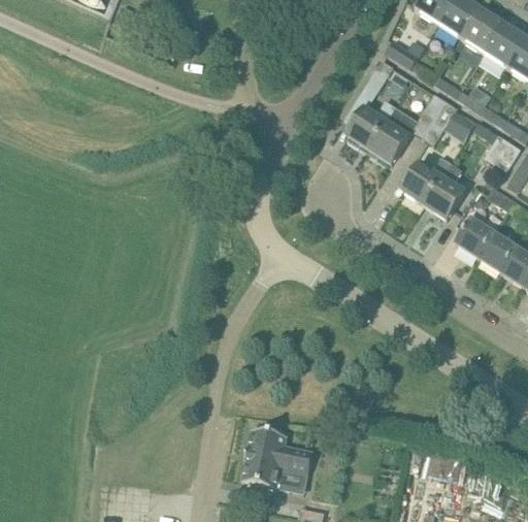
[(420,0),(416,7),(439,23),(453,0),(420,0)]
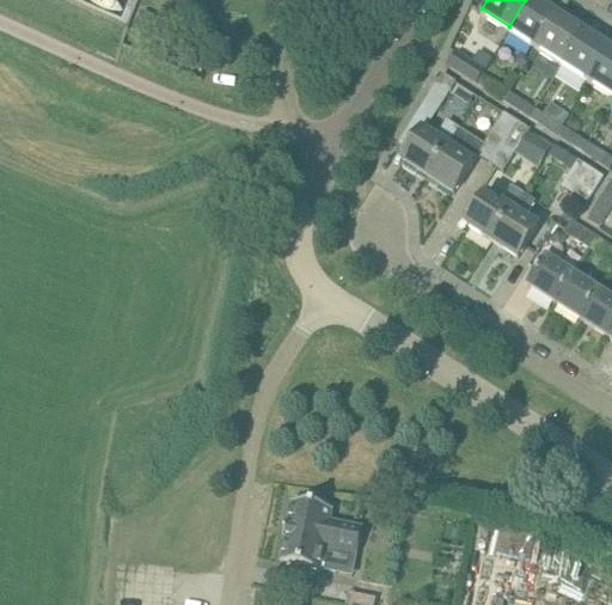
[(525,0),(509,26),(536,43),(557,8),(544,0),(525,0)]
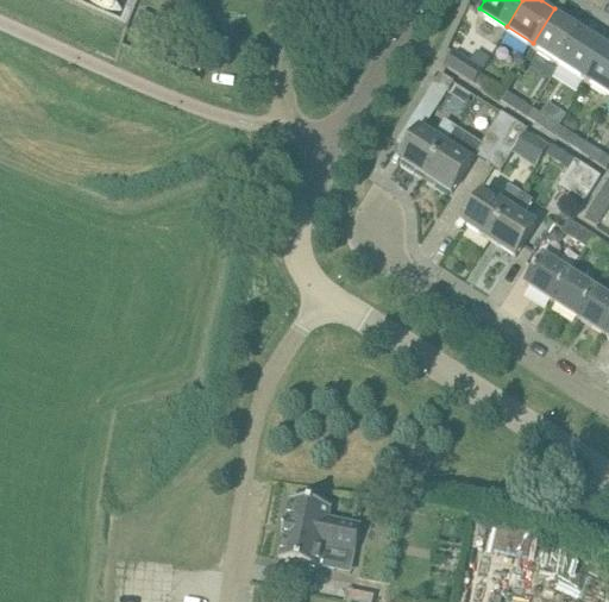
[(533,43),(559,60),(582,26),(554,8),(533,43)]
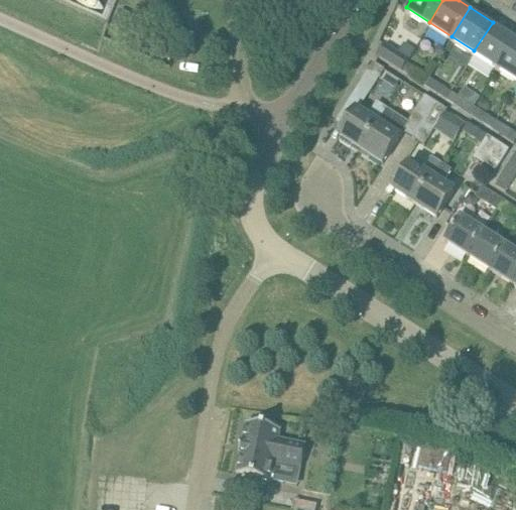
[(474,50),(497,66),(515,36),(493,22),(474,50)]
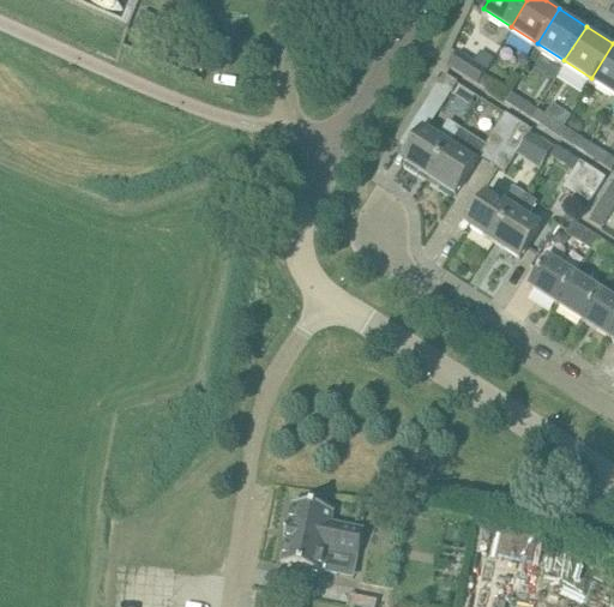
[(591,78),(613,91),(613,43),(591,78)]
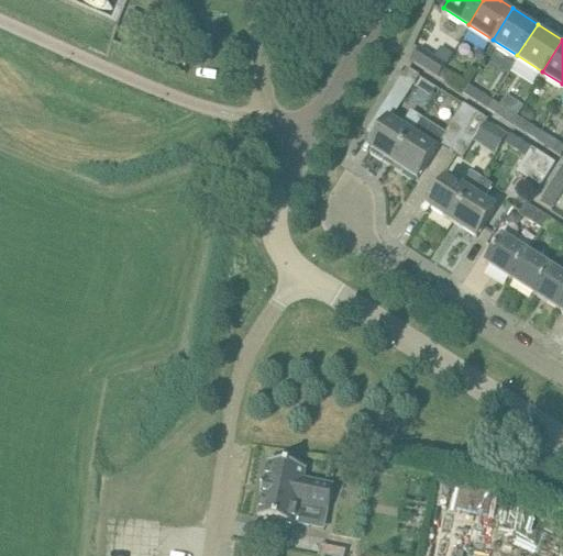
[(414,57),(438,73),(443,64),(445,60),(421,45),(414,57)]
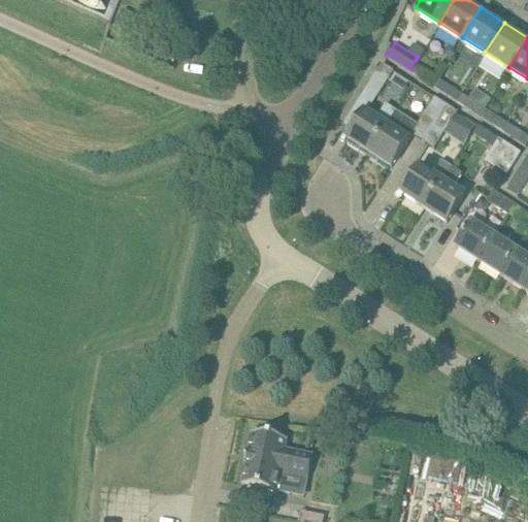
[(434,83),(438,75),(447,62),(442,58),(433,71),(416,60),(410,68),(434,83)]
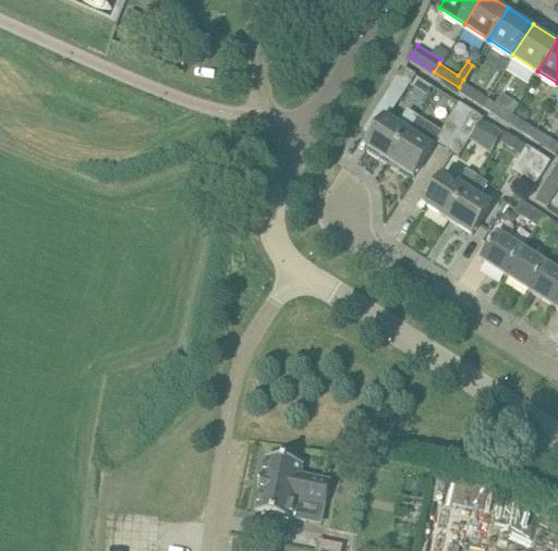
[(403,62),(386,89),(398,97),(415,71),(403,62)]
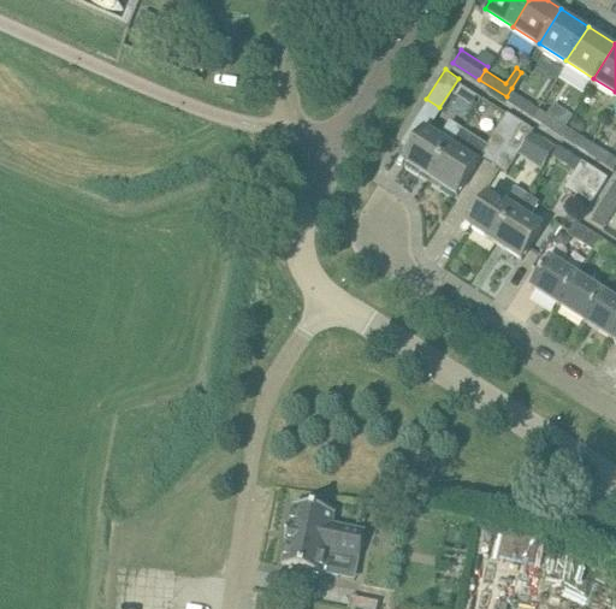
[(507,96),(533,113),(539,105),(511,88),(507,96)]
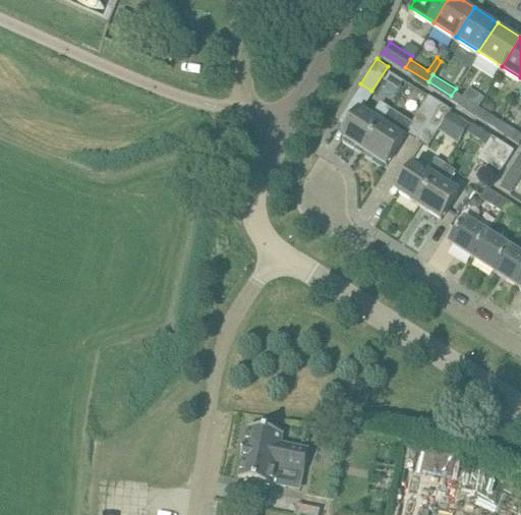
[(473,111),(478,103),(483,95),(472,88),(467,96),(456,89),(451,96),(473,111)]
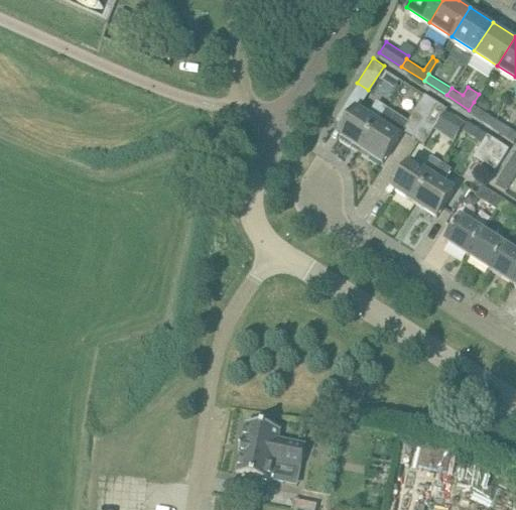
[(388,105),(362,145),(383,159),(399,133),(402,128),(413,134),(436,99),(425,92),(408,118),(388,105)]
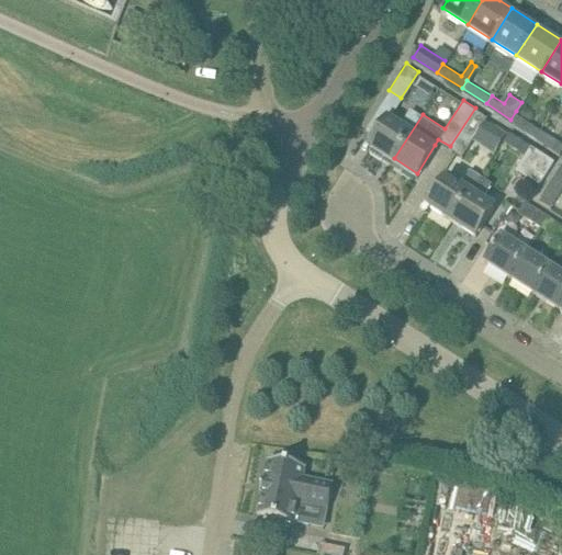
[(370,143),(394,158),(423,114),(411,106),(400,122),(388,114),(377,133),(370,143)]
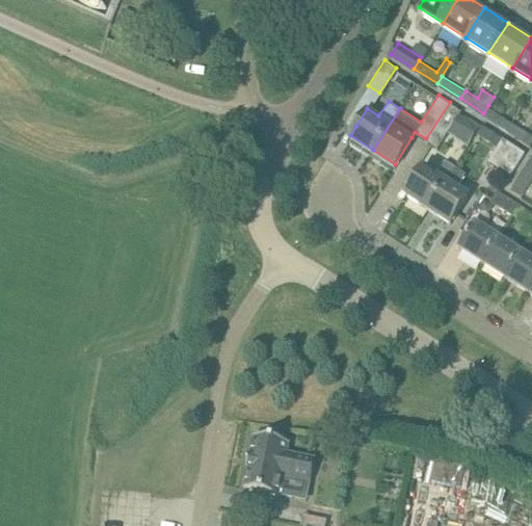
[(461,109),(450,102),(426,138),(436,146),(447,130),(461,109)]
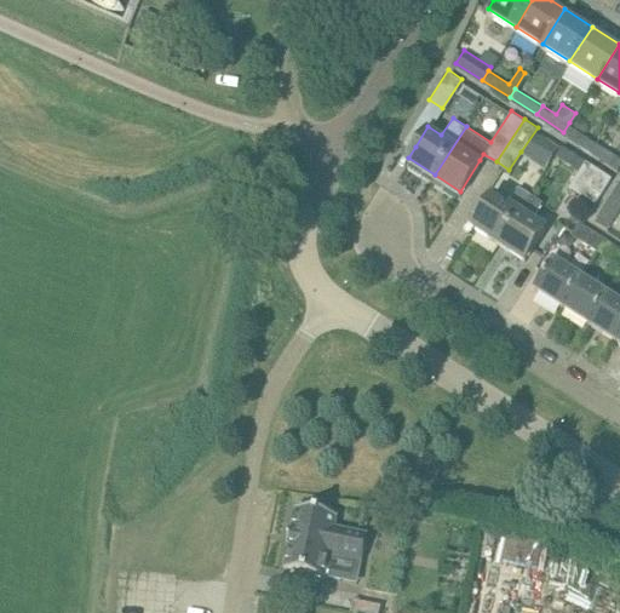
[(415,147),(428,126),(417,120),(405,139),(415,147)]
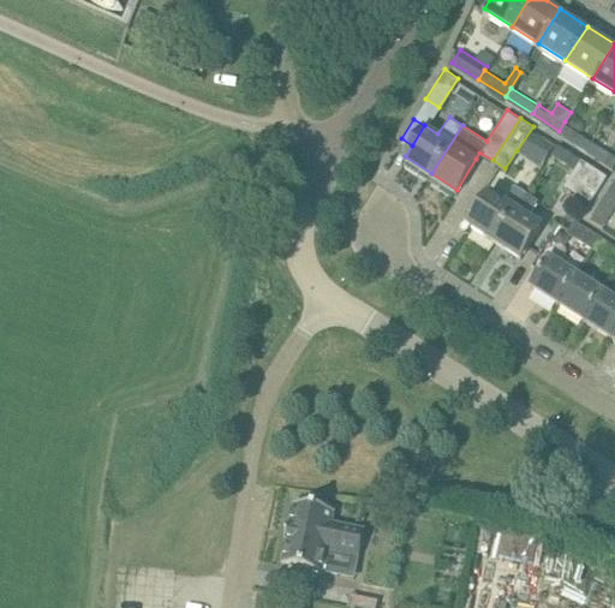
[(559,131),(585,148),(591,138),(565,121),(559,131)]
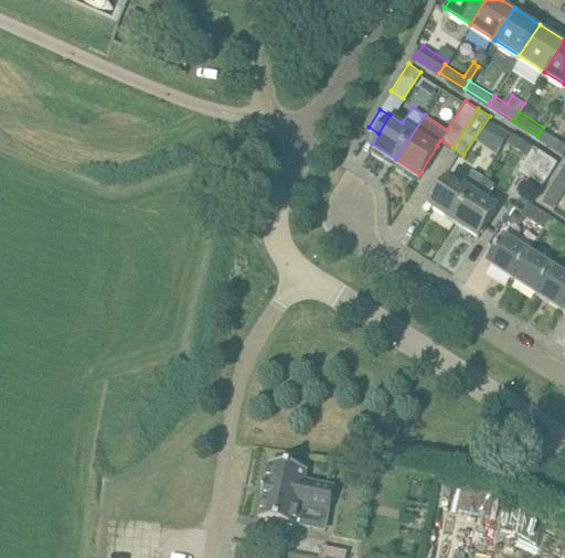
[(564,141),(543,127),(537,136),(563,151),(564,147),(564,141)]
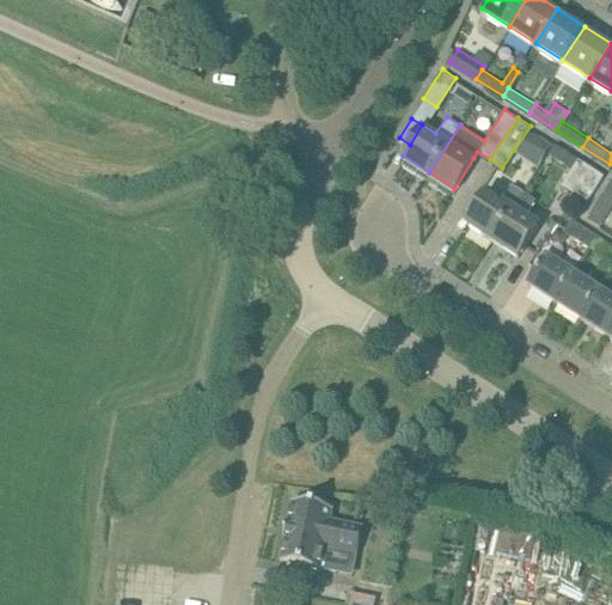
[(562,181),(588,197),(604,172),(579,156),(562,181)]
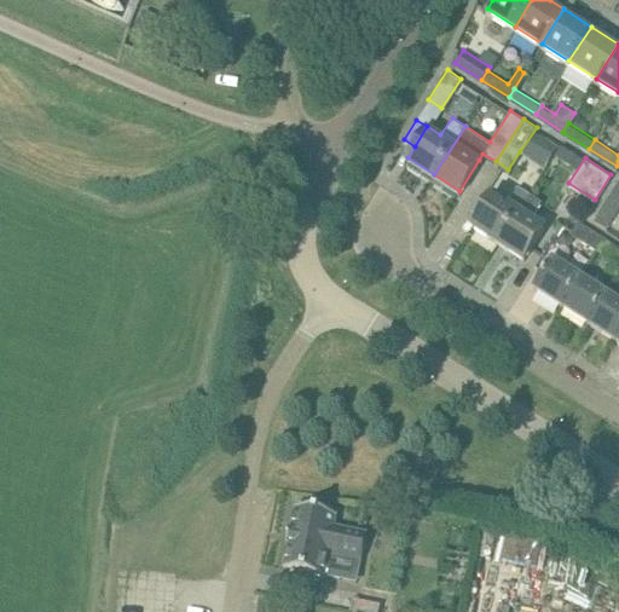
[(473,223),(498,238),(530,190),(520,184),(508,201),(492,191),(473,223)]
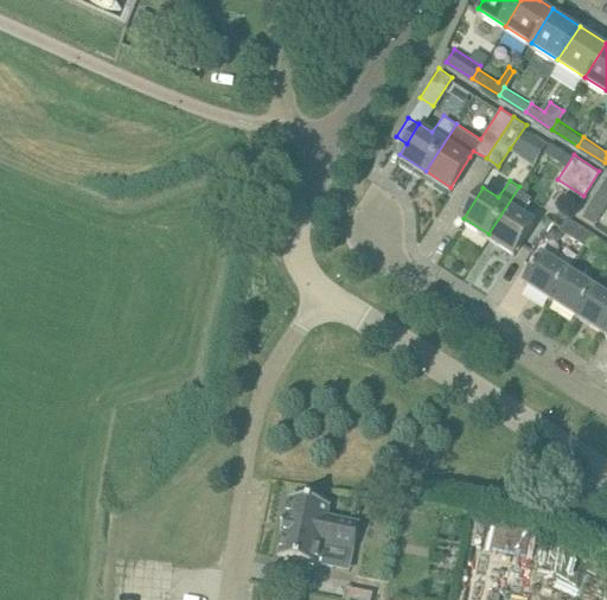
[(519,186),(489,234),(513,250),(534,219),(521,211),(531,195),(519,186)]
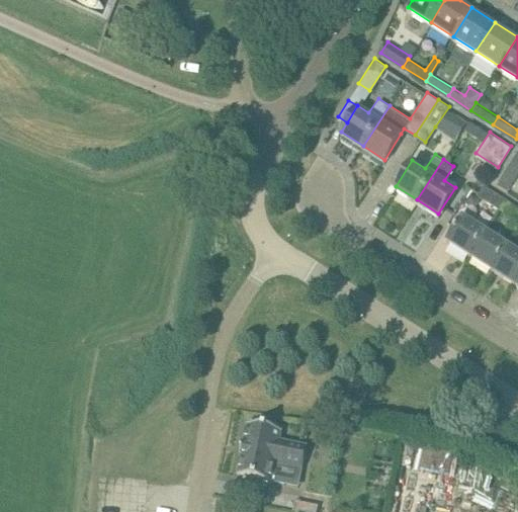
[(517,173),(517,163),(511,159),(497,181),(508,188),(517,173)]
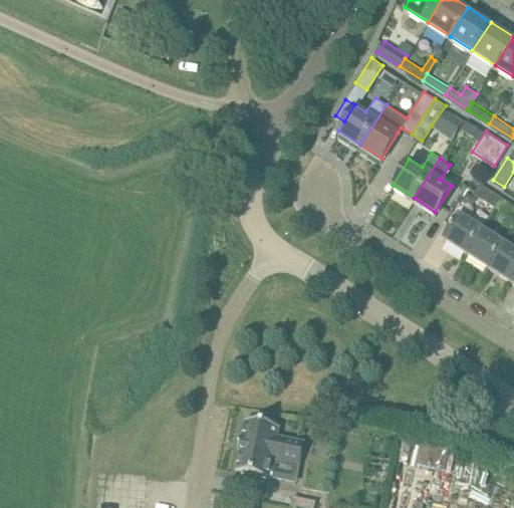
[(475,192),(495,205),(502,195),(481,182),(475,192)]
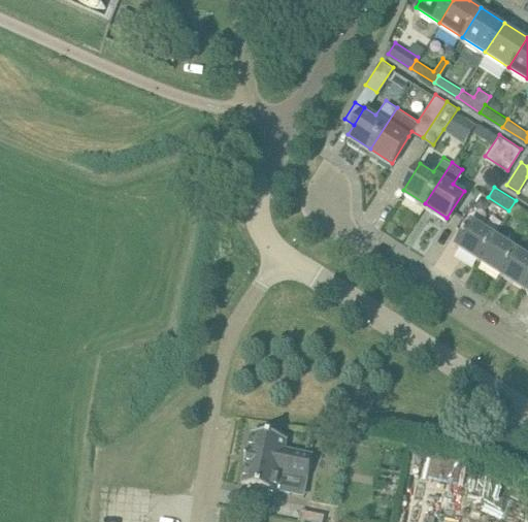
[(482,190),(475,199),(480,201),(485,200),(489,194),(482,190)]
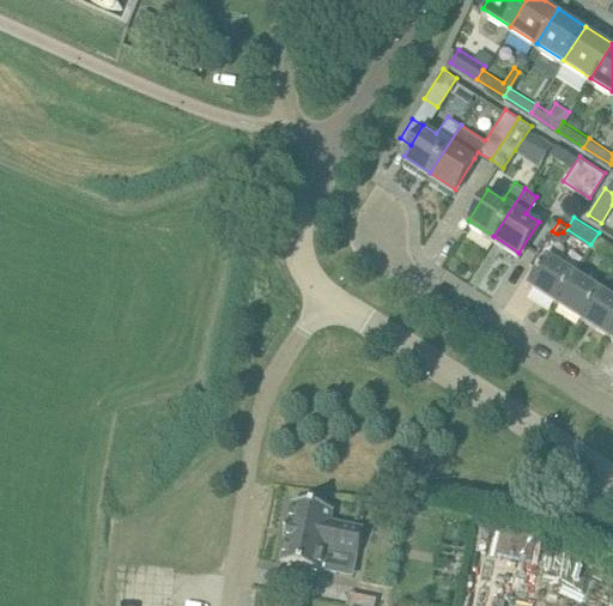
[(590,244),(612,258),(612,242),(599,232),(590,244)]
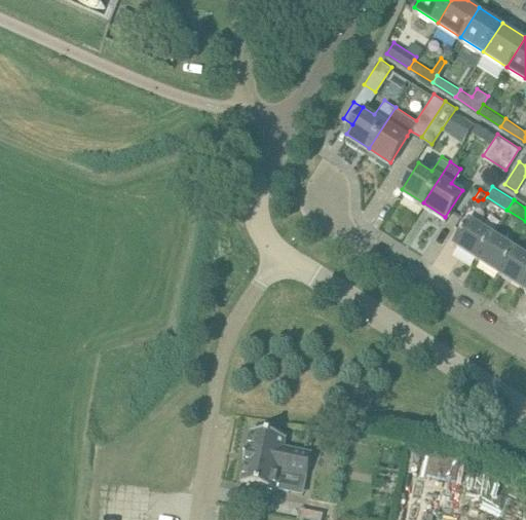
[(454,243),(477,257),(492,232),(470,218),(454,243)]
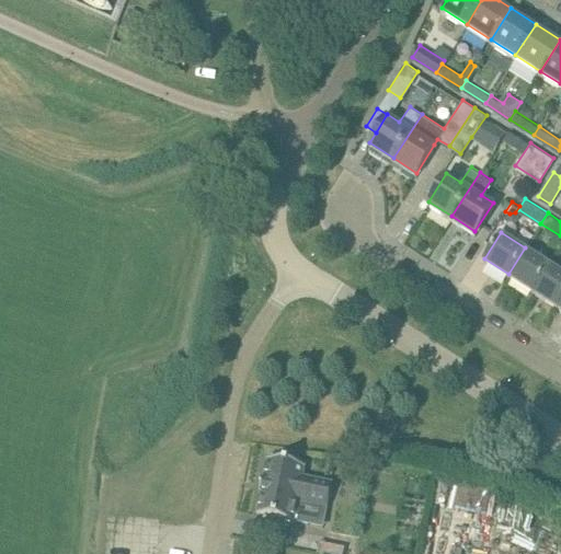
[(508,274),(533,289),(550,263),(525,247),(508,274)]
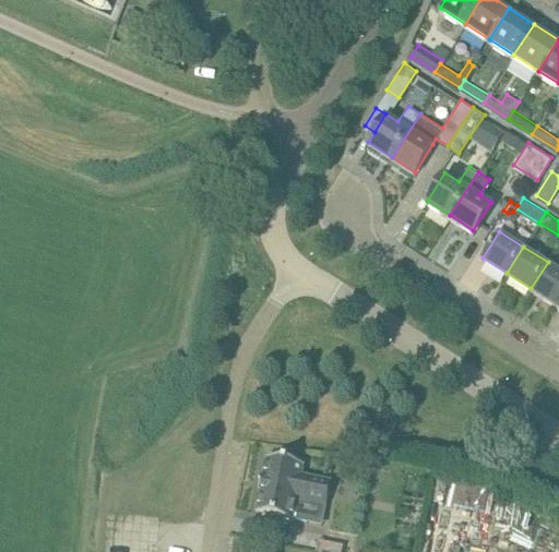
[(531,288),(555,303),(558,297),(558,268),(548,262),(531,288)]
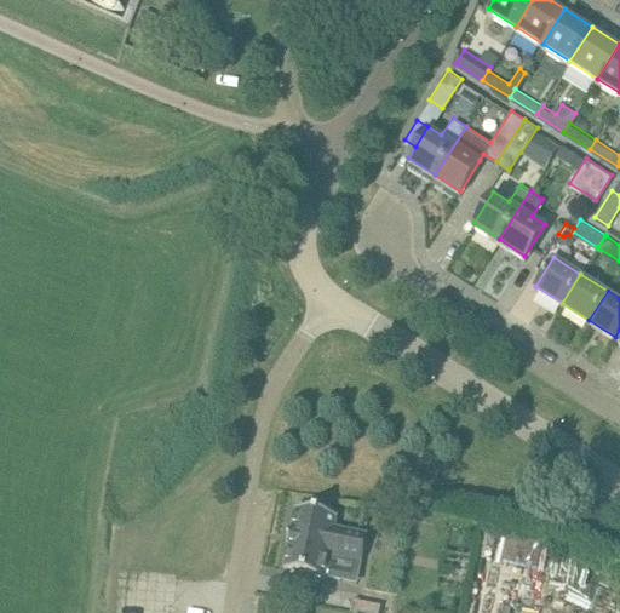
[(288,540),(283,565),(325,573),(329,550),(362,556),(368,530),(334,523),(337,511),(297,503),(292,527),(290,527),(287,540),(288,540)]
